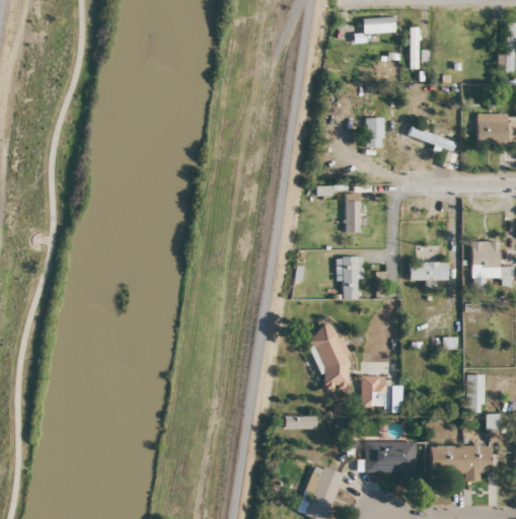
[(498,71),(515,71),(515,22),(506,22),(505,53),(498,53),(498,71)]
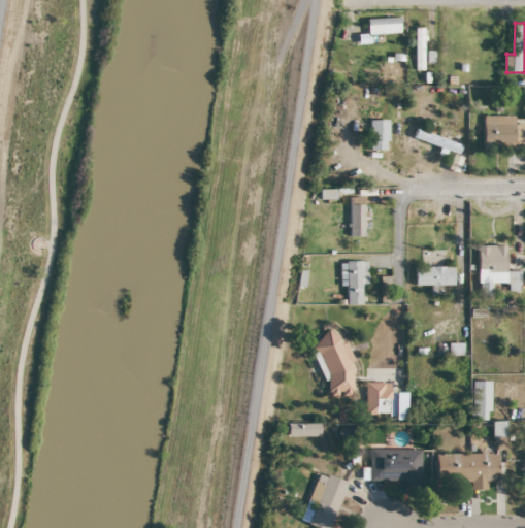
[(426,28),(417,28),(417,70),(426,70),(426,28)]
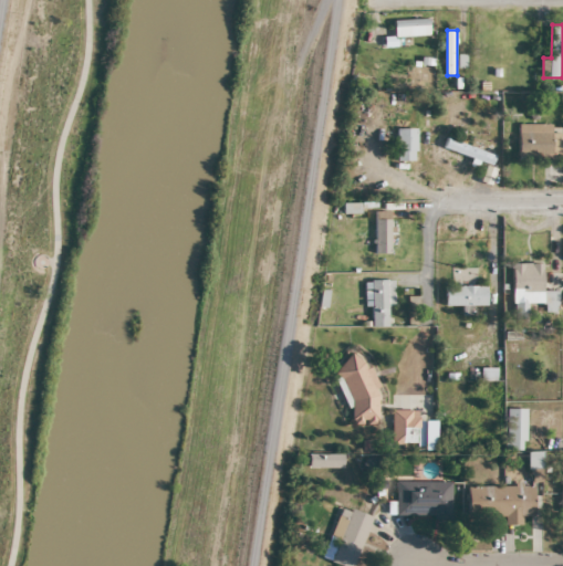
[(521,156),(562,155),(562,133),(554,134),(554,124),(521,124),(521,156)]
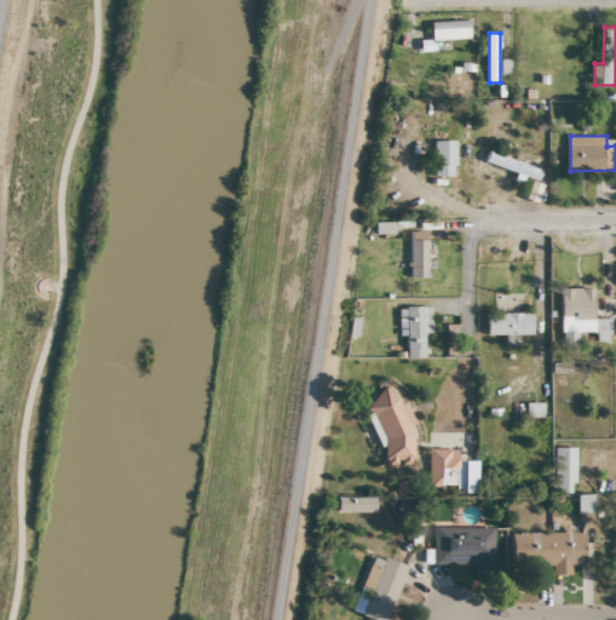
[(487,162),(539,182),(543,170),(490,151),(487,162)]
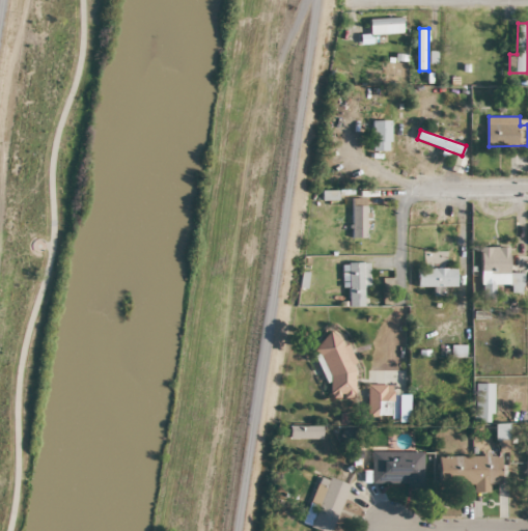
[(482,247),(482,289),(512,289),(512,292),(525,292),(525,271),(513,271),(513,247),(482,247)]
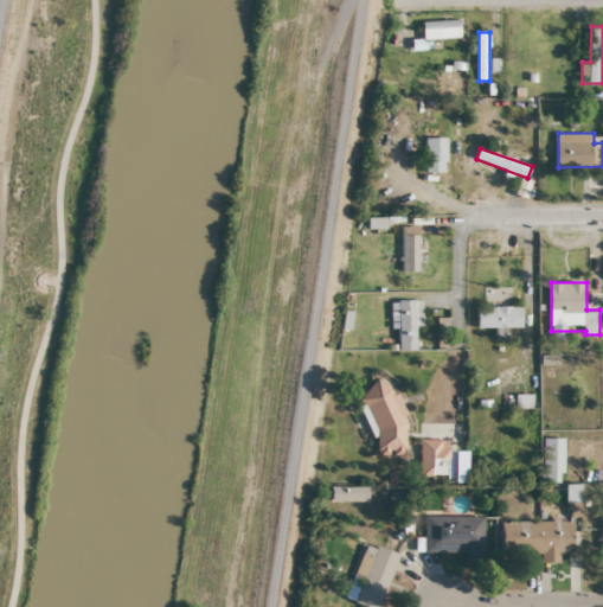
[(479,327),(493,327),(493,338),(511,338),(511,328),(523,328),(523,306),(479,306),(479,327)]
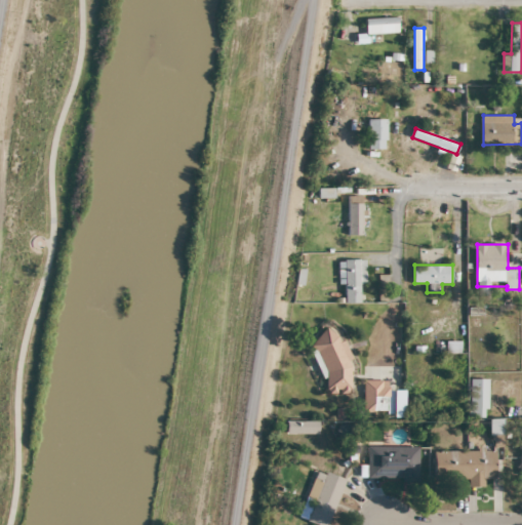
[(490,379),(472,379),(472,417),(490,417),(490,379)]
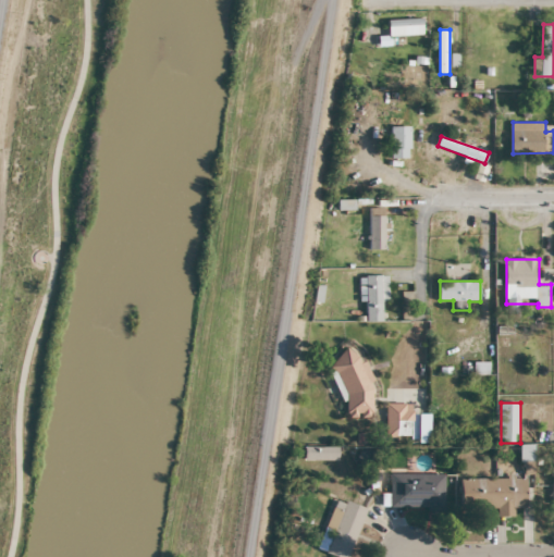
[(521,461),(534,461),(534,446),(521,446),(521,461)]
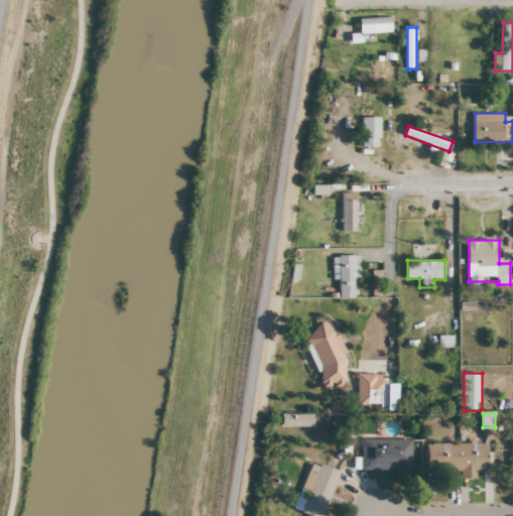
[(284,425),(313,425),(313,414),(284,414),(284,425)]
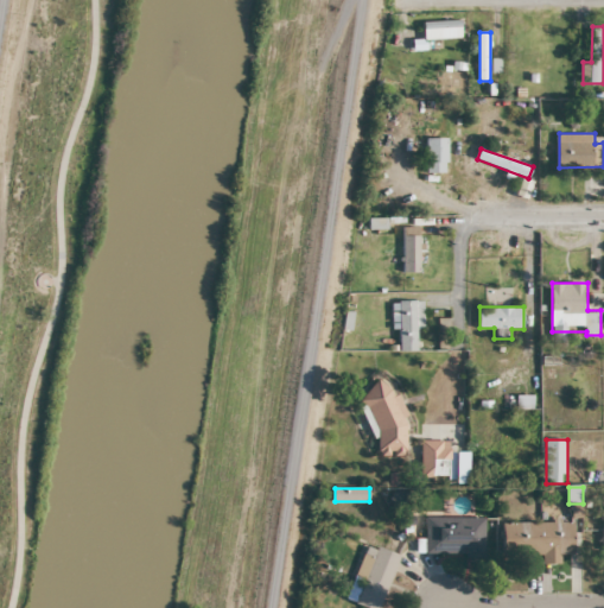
[(487,557),(487,517),(427,517),(427,538),(420,538),(420,557),(487,557)]
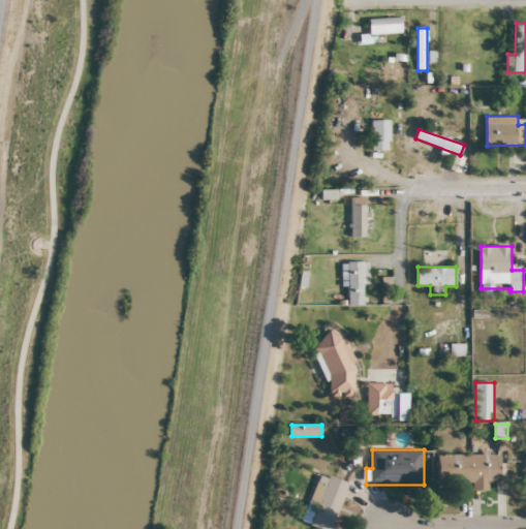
[(438,453),(438,480),(471,481),(471,491),(491,491),(491,480),(501,480),(501,454),(438,453)]
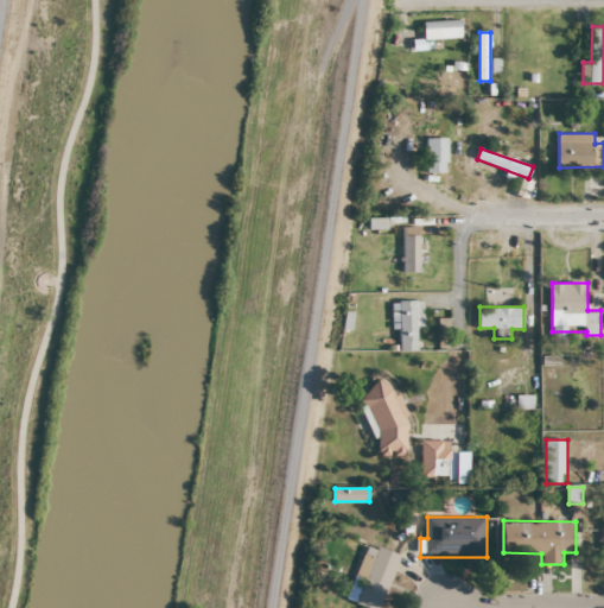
[(382,607),(404,556),(370,543),(347,600),(367,607),(382,607)]
